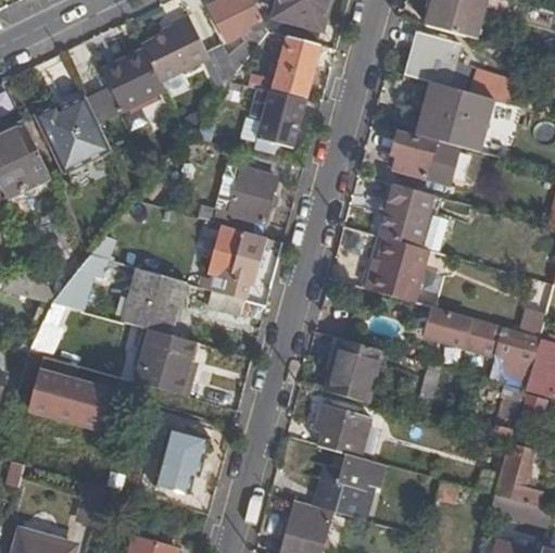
[(229,79),(267,30),(252,0),(213,0),(207,3),(226,42),(249,32),(252,37),(229,64),(219,44),(206,49),(211,60),(224,86),(229,79)]
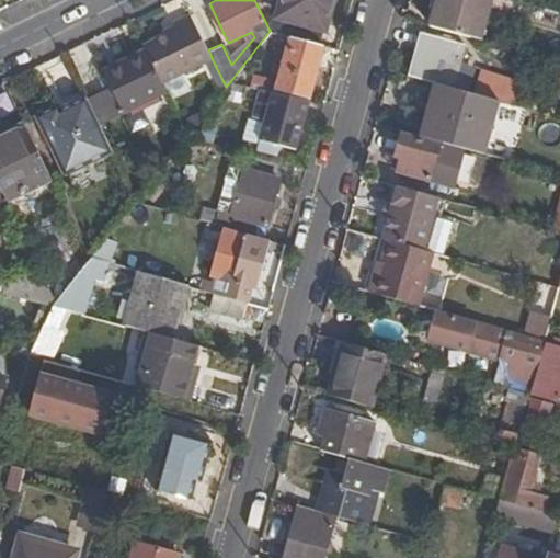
[(278,0),(276,14),(324,29),(331,0),(278,0)]
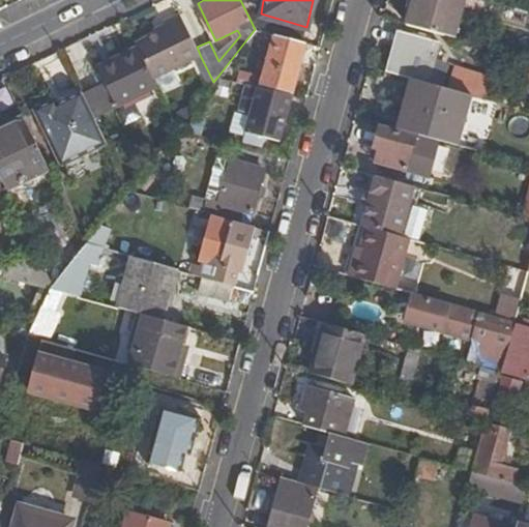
[(410,0),(405,23),(453,36),(463,0),(410,0)]
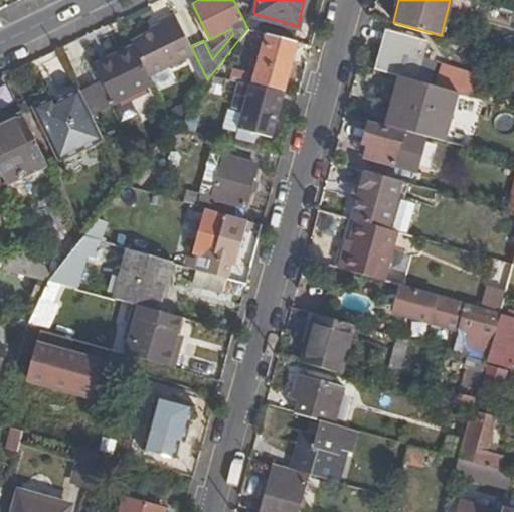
[(132,41),(150,78),(195,55),(191,45),(175,11),(158,19),(160,24),(131,39),(132,41)]
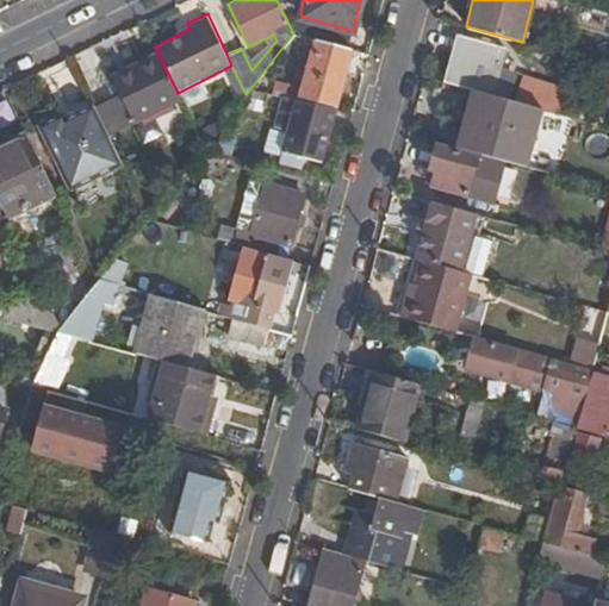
[(482,91),(491,94),(503,47),(460,35),(448,81),(482,91)]
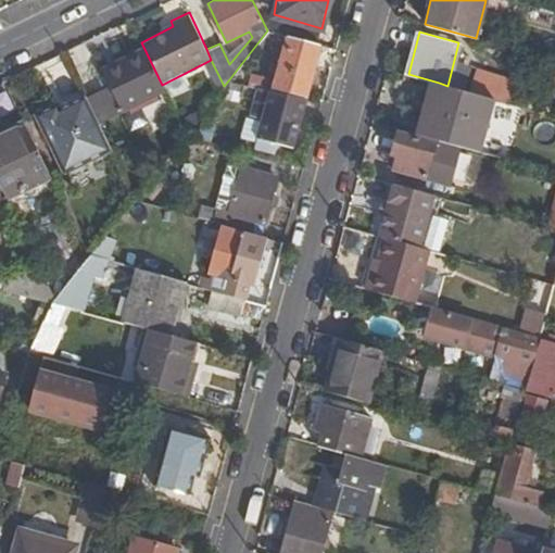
[(305,96),(319,45),(287,36),(274,87),(305,96)]
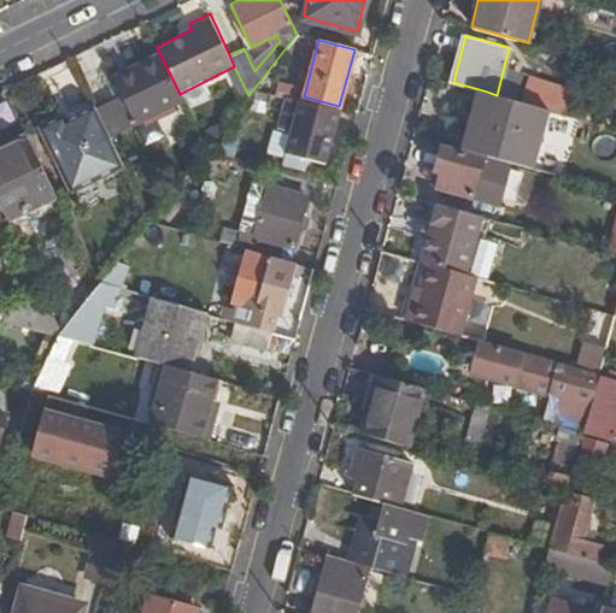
[(180,94),(158,49),(132,63),(133,68),(113,76),(121,92),(134,117),(136,121),(182,99),(180,94)]
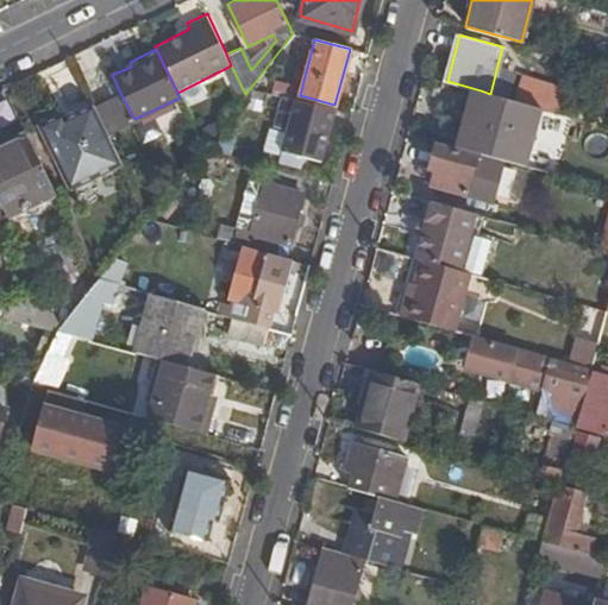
[(111,71),(112,75),(131,67),(130,62),(111,71)]
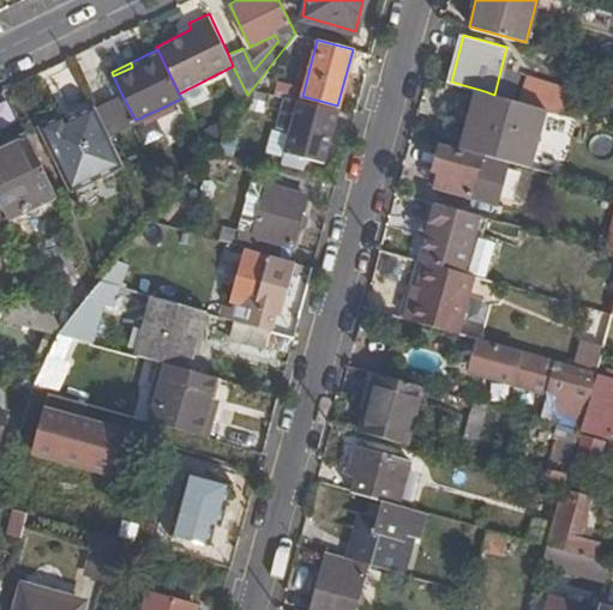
[(523,80),(517,101),(547,109),(562,113),(569,89),(540,80),(539,85),(523,80)]
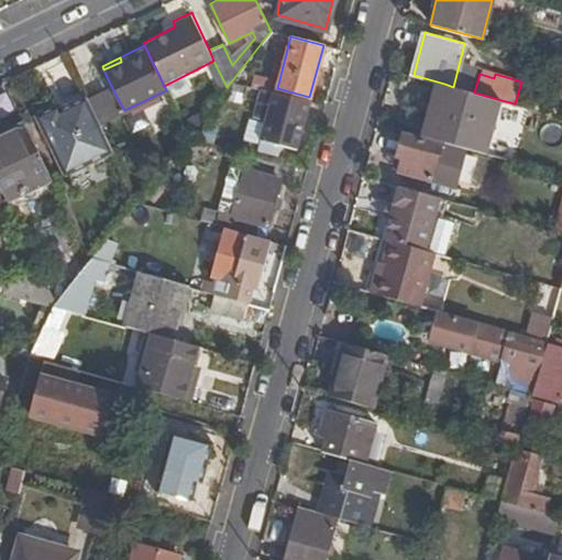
[(122,107),(110,84),(84,96),(96,120),(122,107)]
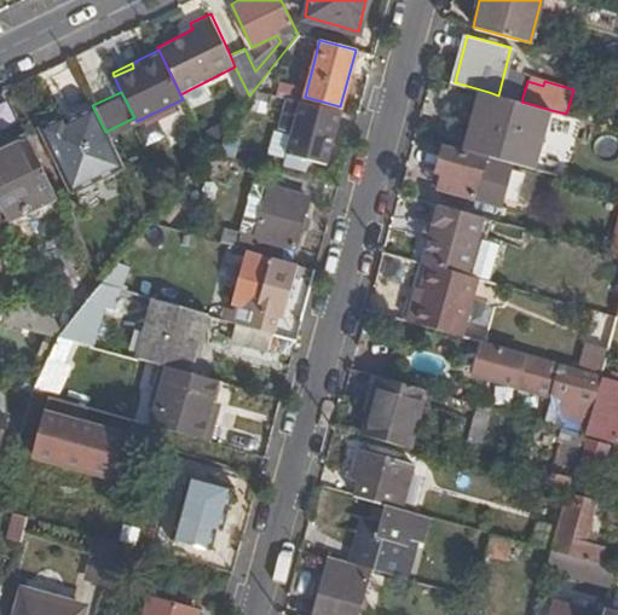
[(489,92),(472,154),(512,164),(536,170),(552,110),(521,102),(498,96),(489,92)]
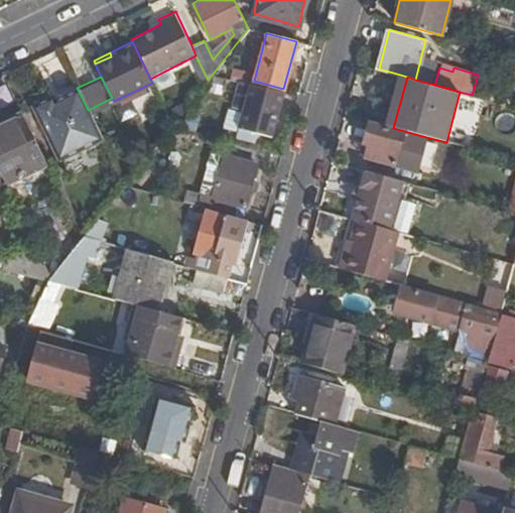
[(237,94),(240,82),(226,78),(223,90),(237,94)]
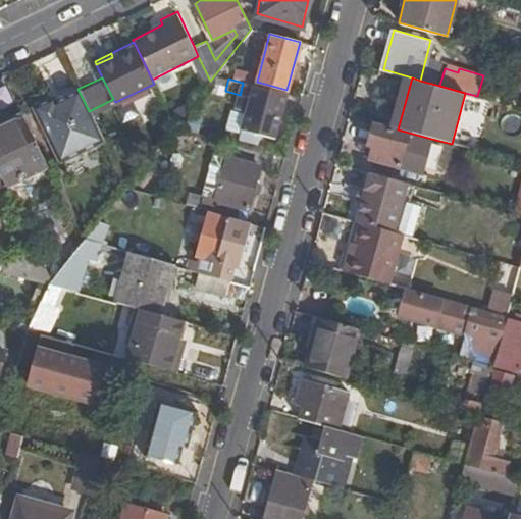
[(274,138),(285,95),(243,83),(240,95),(236,106),(248,110),(240,138),(256,143),(259,134),(274,138)]
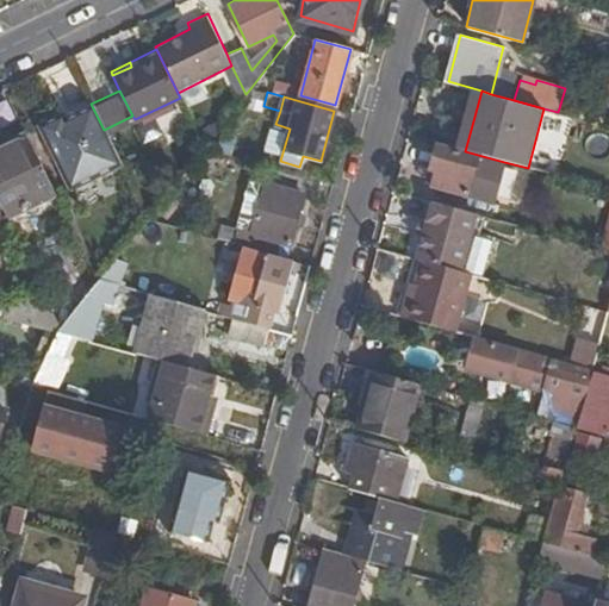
[(69,187),(119,163),(104,130),(91,104),(63,117),(61,112),(38,124),(69,187)]
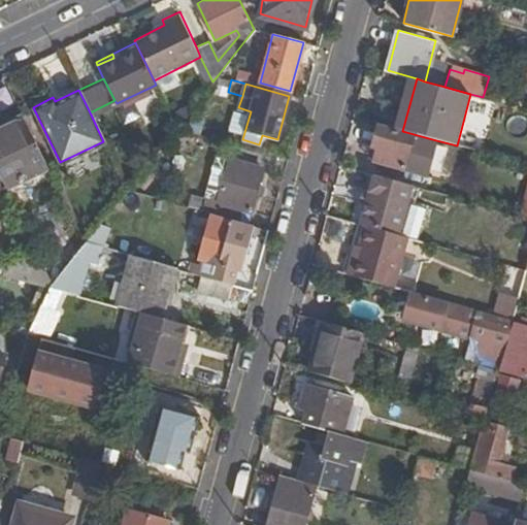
[(21,116),(0,126),(0,174),(6,187),(45,166),(21,116)]
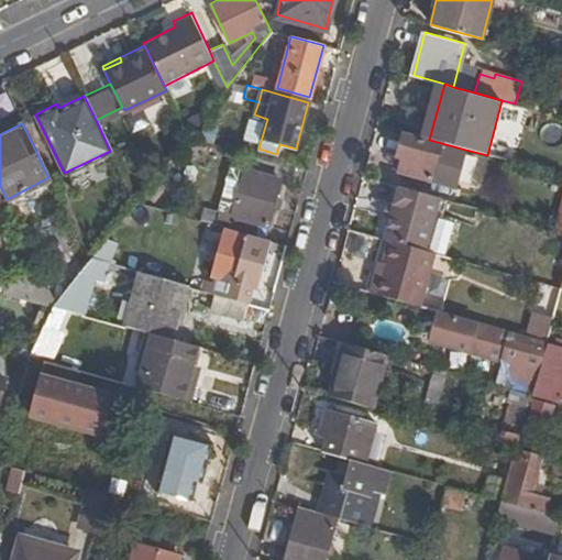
[(406,133),(396,169),(456,185),(465,150),(429,140),(406,133)]
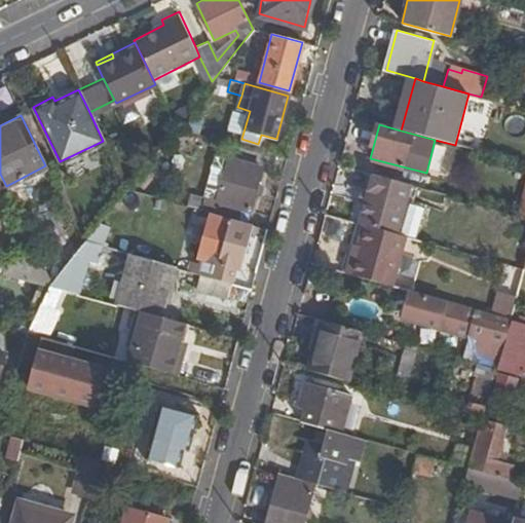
[(219,156),(213,177),(221,178),(226,158),(219,156)]
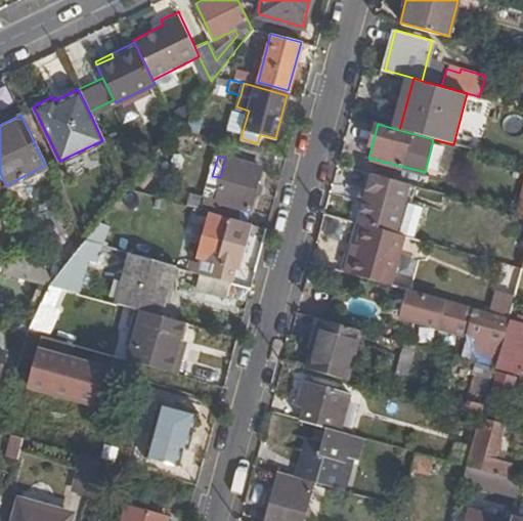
[(205,190),(203,196),(199,208),(209,211),(246,221),(253,196),(256,182),(260,168),(225,158),(220,177),(212,176),(208,190),(205,190)]
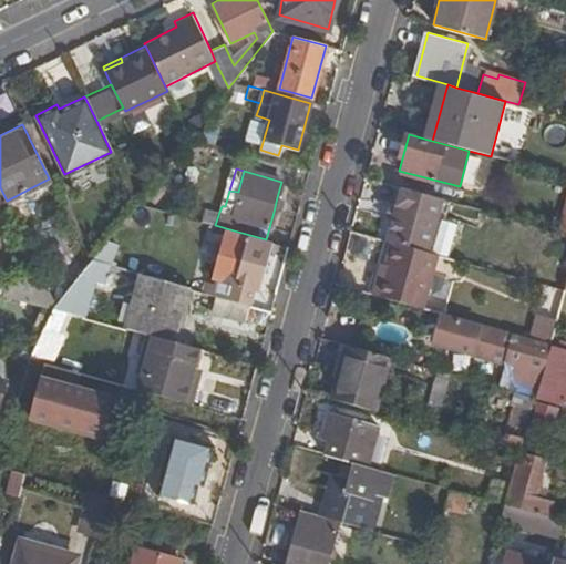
[(0,213),(10,208),(7,201),(0,187),(0,213)]
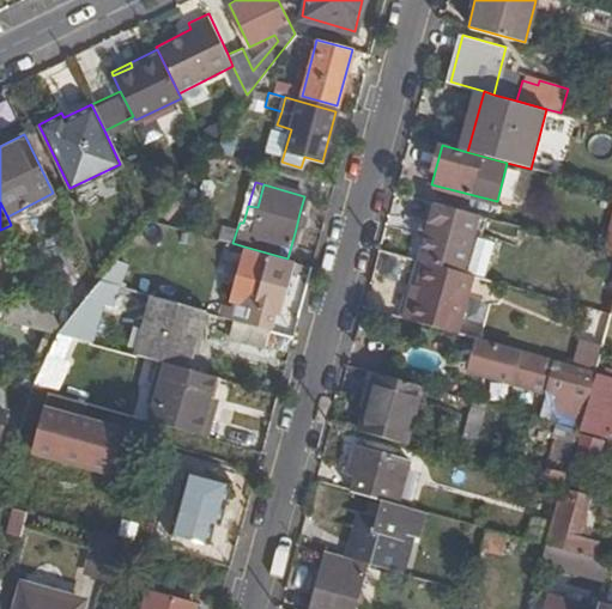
[(478,214),(435,203),(420,257),(462,269),(478,214)]
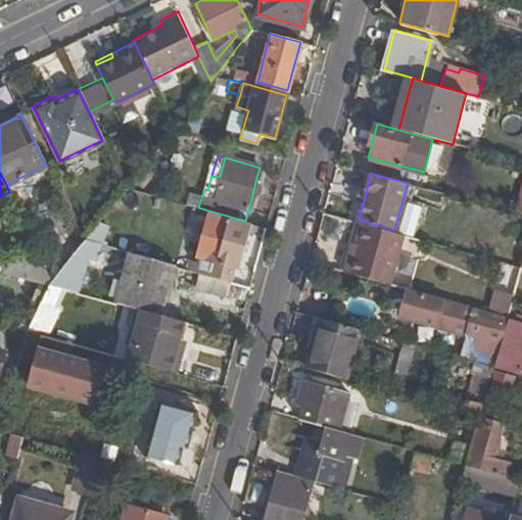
[(255,182),(252,195),(259,197),(262,184),(255,182)]
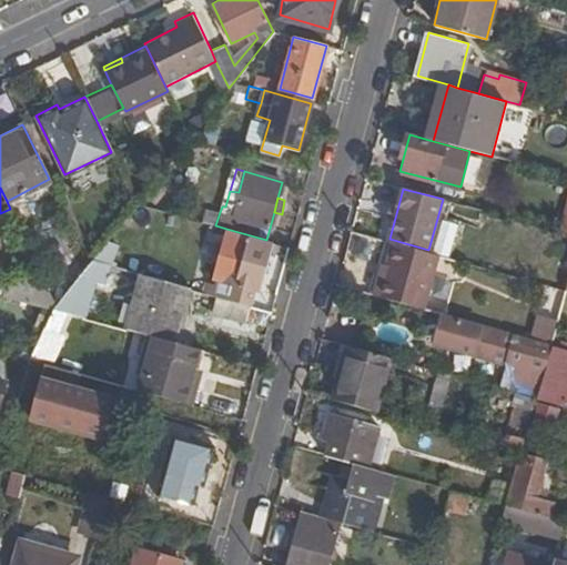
[(31,217),(50,269),(79,258),(60,207),(31,217)]
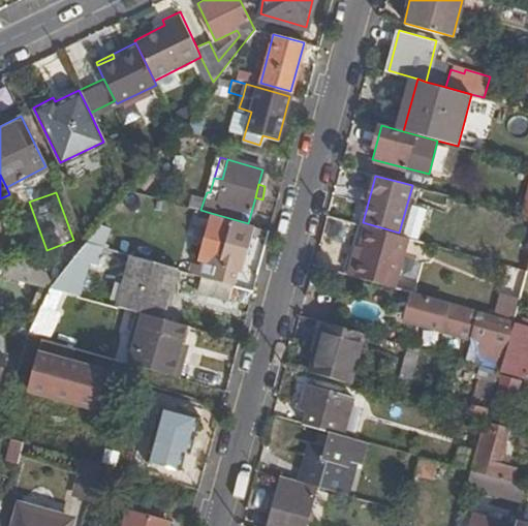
[(190,194),(186,206),(200,210),(205,197),(190,194)]
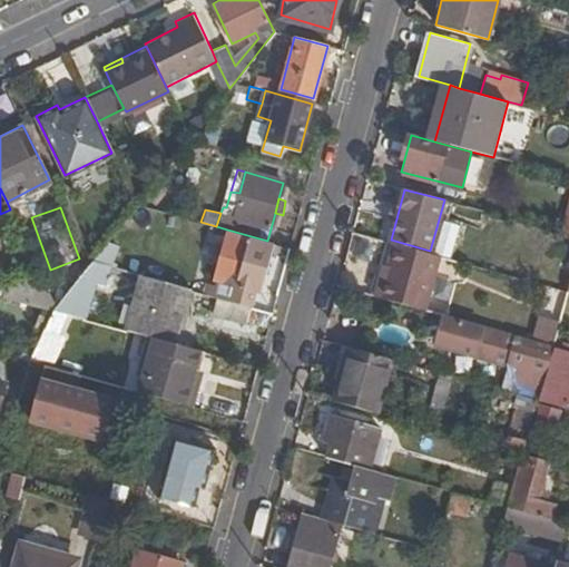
[(253,309),(255,309),(273,243),(267,241),(227,230),(214,279),(222,282),(221,287),(217,299),(253,309)]
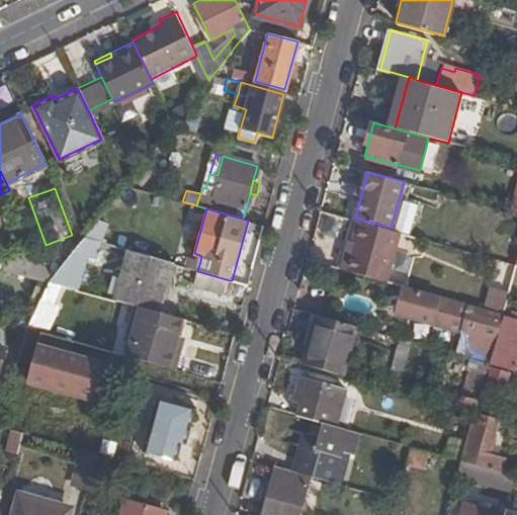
[(340,248),(335,266),(388,279),(401,231),(391,228),(355,218),(349,238),(346,249),(340,248)]
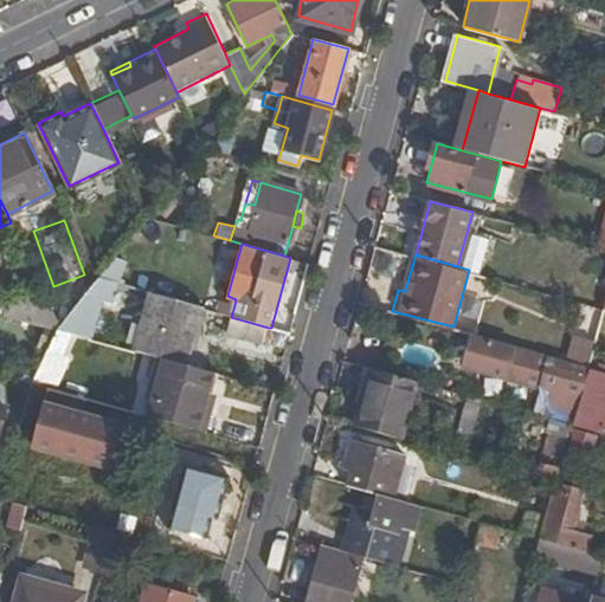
[(604,258),(593,304),(602,306),(604,295),(604,258)]
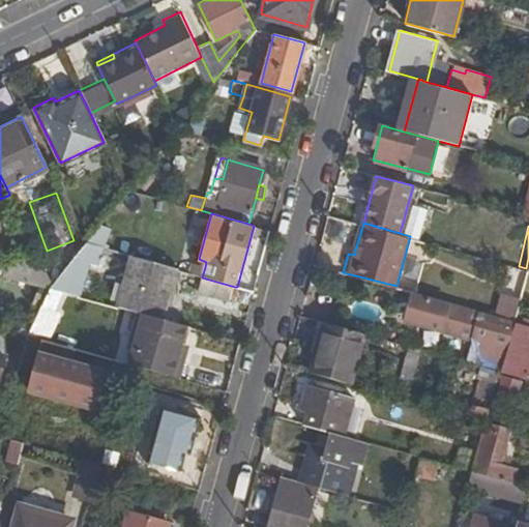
[(351,242),(348,254),(354,255),(357,243),(351,242)]
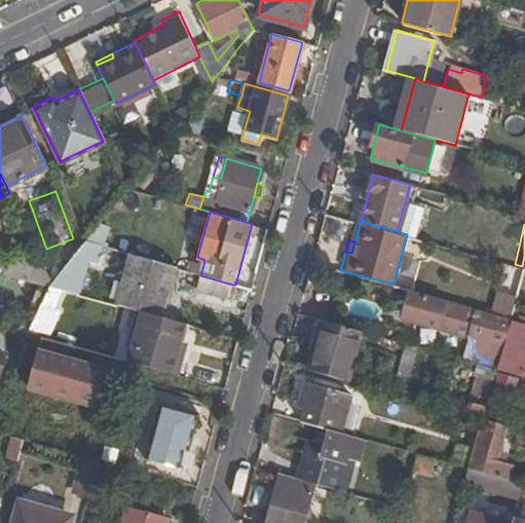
[(92,276),(101,247),(84,241),(71,259),(52,283),(49,286),(91,298),(97,277),(92,276)]
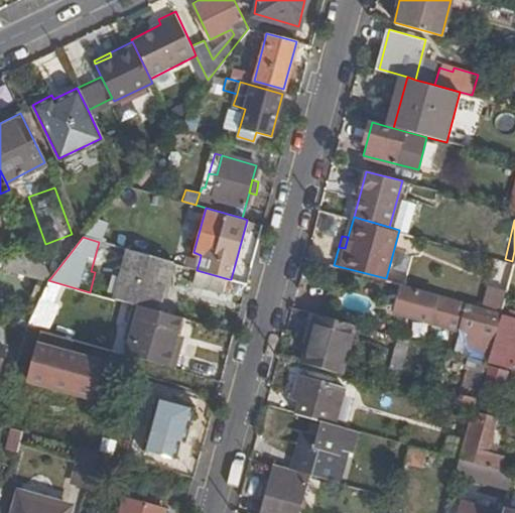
[(0,266),(48,280),(51,277),(35,244),(3,258),(0,257),(0,266)]
